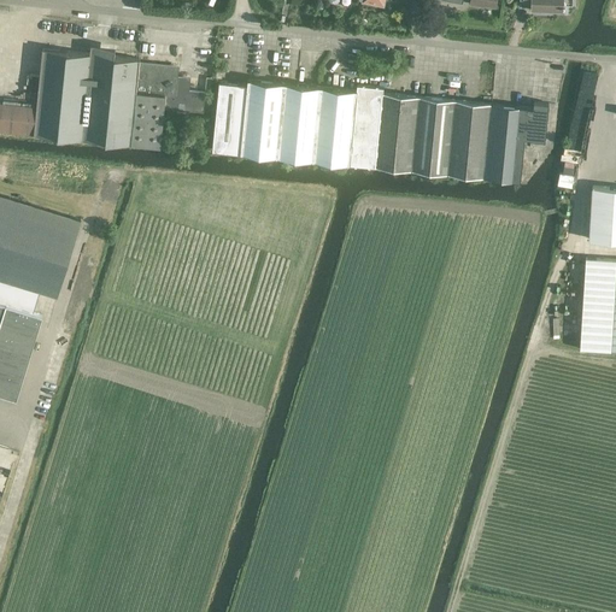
[(469,0),(469,9),(477,10),(494,12),(496,0),(469,0)]
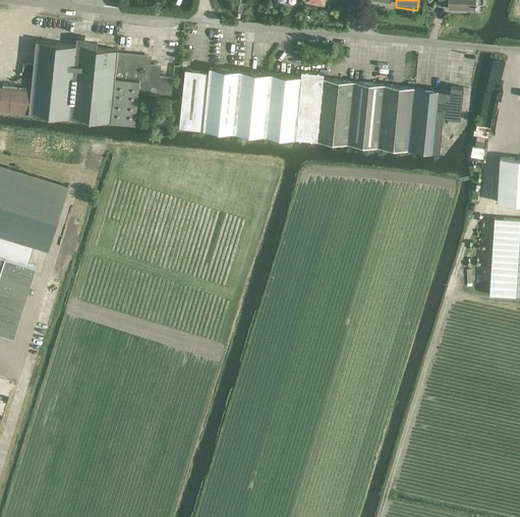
[(474,14),(475,7),(481,7),(481,0),(441,0),(441,6),(448,6),(447,13),(474,14)]
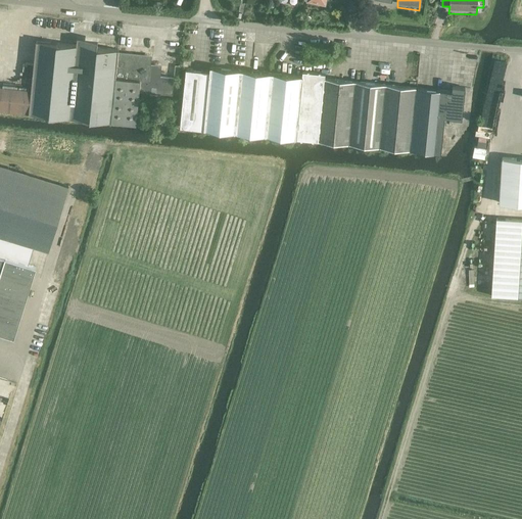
[(172,98),(173,82),(158,80),(159,69),(149,68),(150,60),(117,56),(117,53),(35,45),(31,94),(0,90),(0,113),(28,116),(28,118),(135,128),(138,95),(172,98)]
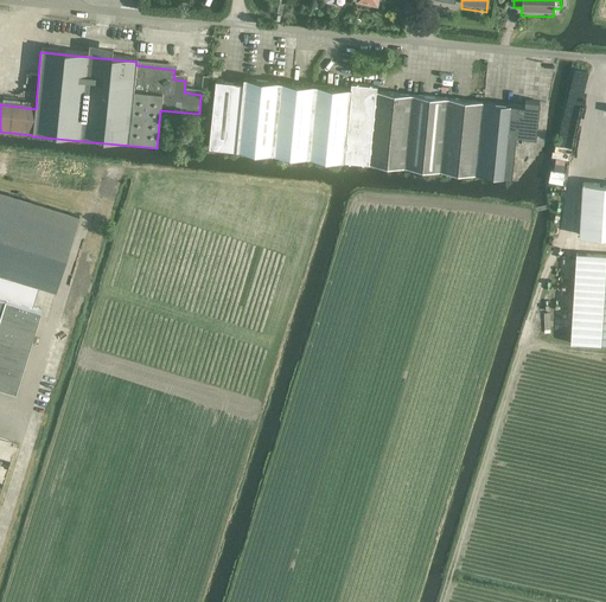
[(573,72),(559,146),(569,148),(575,121),(579,121),(587,75),(573,72)]
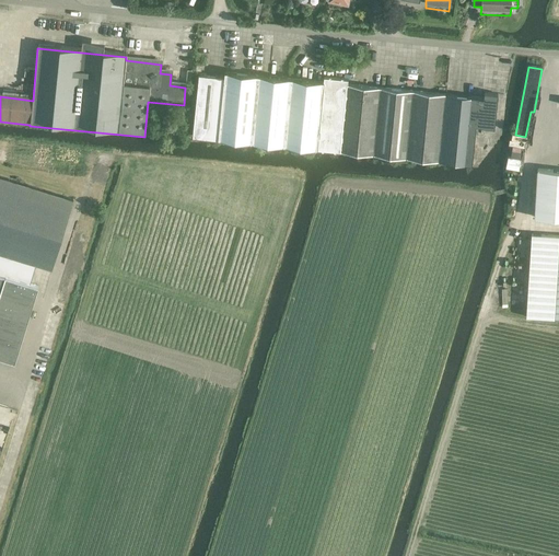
[(335,154),(340,154),(347,88),(347,83),(342,83),(342,81),(340,81),(340,82),(330,81),(330,80),(328,80),(328,81),(323,81),(322,85),(224,76),(223,80),(198,78),(191,140),(217,142),(321,153),(321,154),(323,154),(323,153),(333,154),(333,155),(335,155),(335,154)]
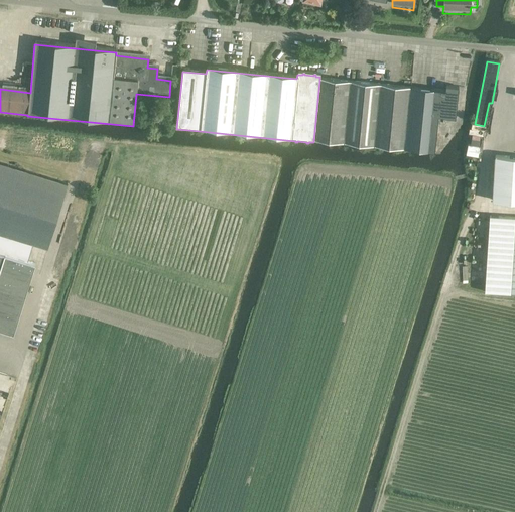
[(319,81),(313,142),(404,151),(410,90),(319,81)]
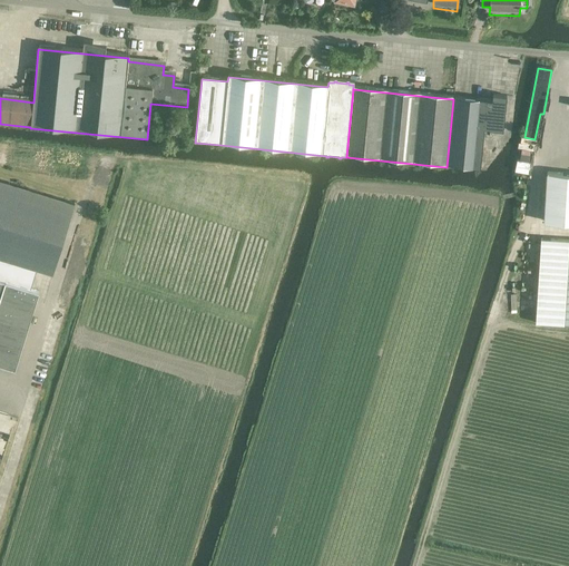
[(487,103),(453,99),(447,167),(480,171),(483,132),(489,132),(489,133),(502,134),(506,99),(492,98),(491,104),(487,103)]
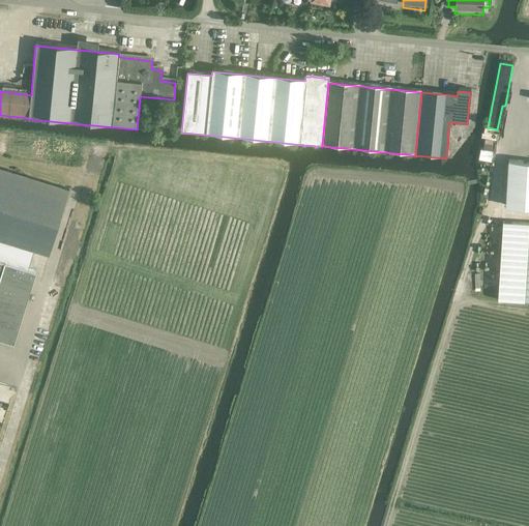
[(528,165),(507,164),(505,209),(528,210),(528,165)]
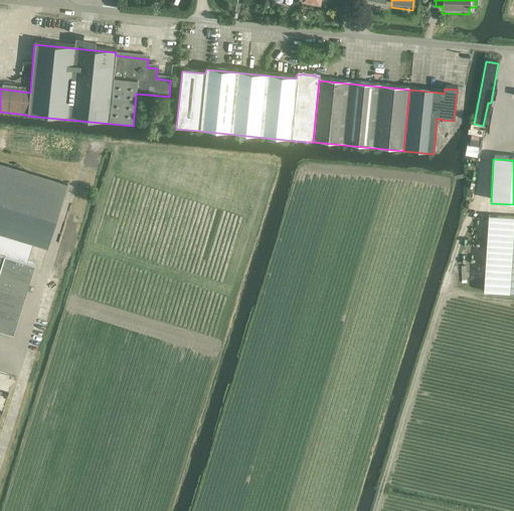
[(0,235),(46,250),(66,186),(0,165),(0,235)]
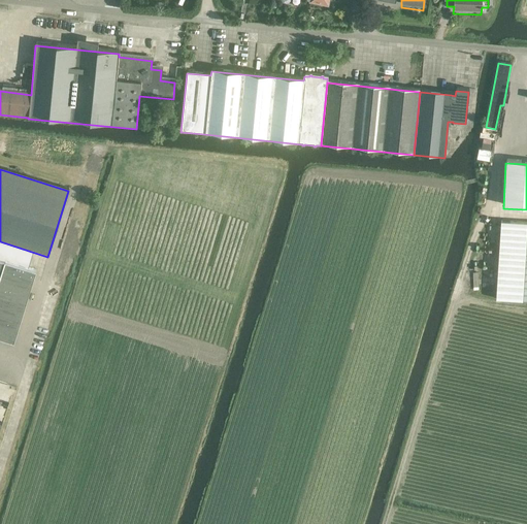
[(526,225),(500,224),(495,302),(526,304),(526,225)]
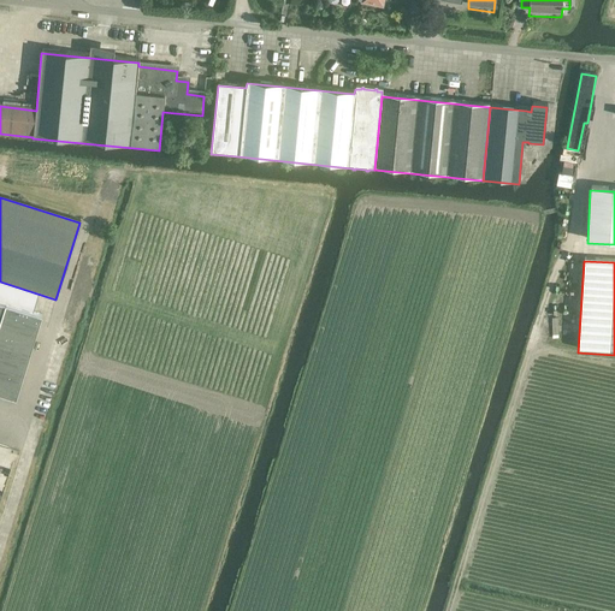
[(71,292),(78,295),(83,282),(76,279),(71,292)]
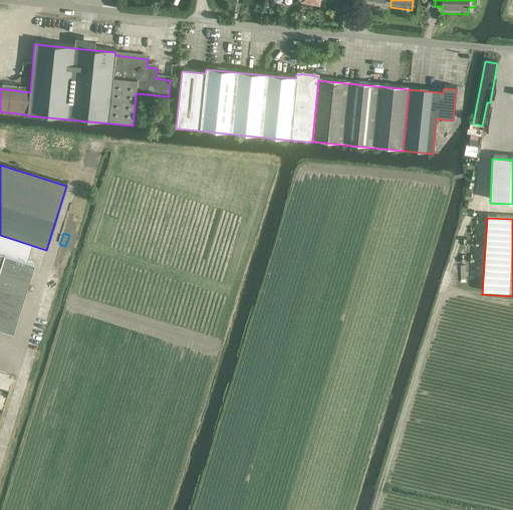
[(0,328),(12,333),(33,265),(0,254),(0,328)]
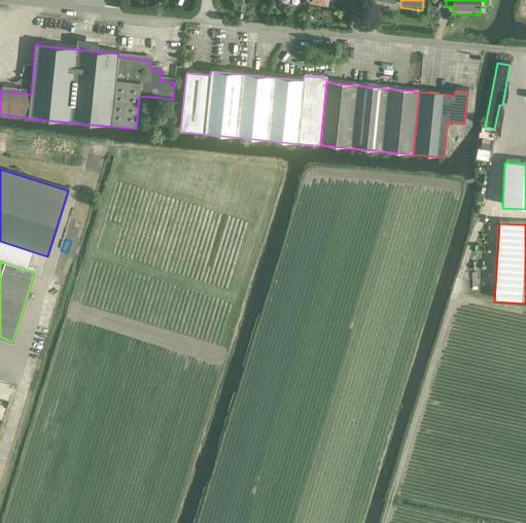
[(0,440),(15,390),(0,385),(0,440)]
